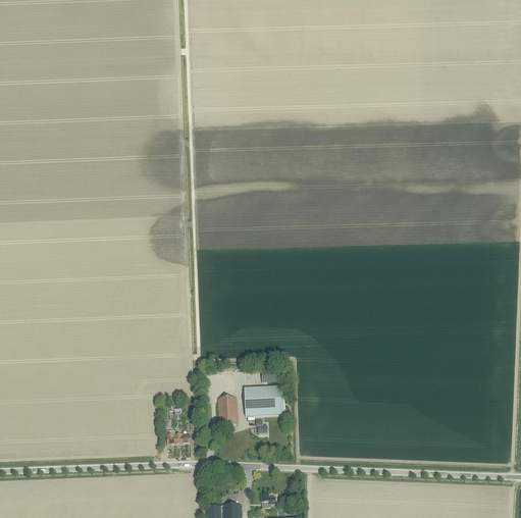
[(261,380),(281,379),(281,367),(261,368),(261,380)]
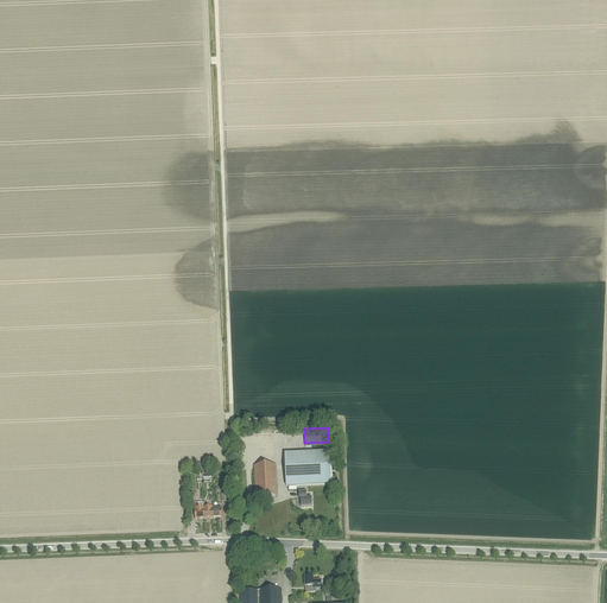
[(329,449),(284,451),(285,482),(330,480),(329,449)]
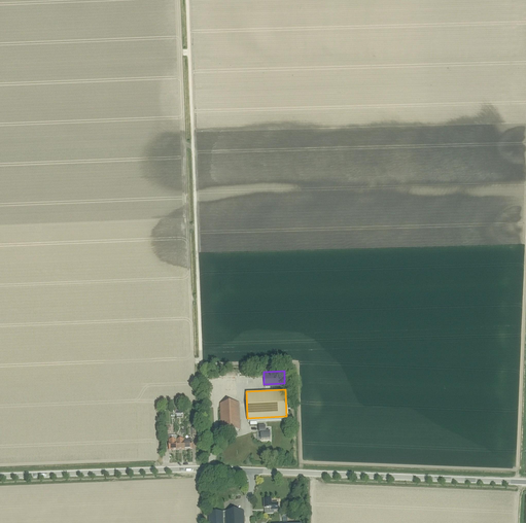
[(220,427),(239,426),(238,399),(219,401),(220,427)]
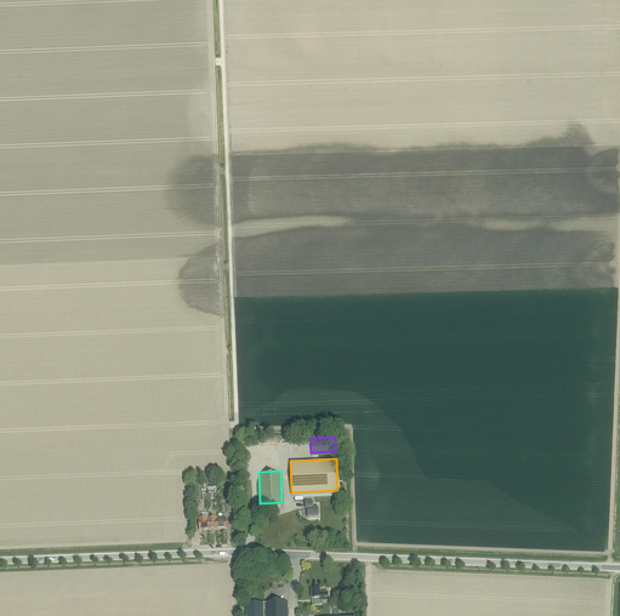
[(317,505),(312,505),(311,497),(303,498),(305,505),(306,505),(306,513),(317,513),(317,505)]
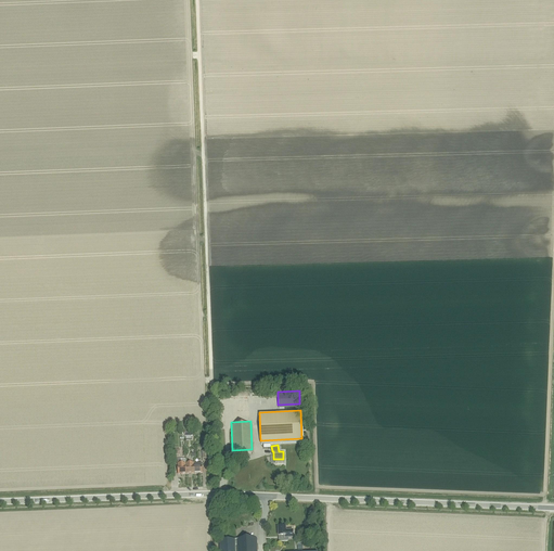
[(184,470),(184,460),(184,456),(176,456),(177,470),(184,470)]
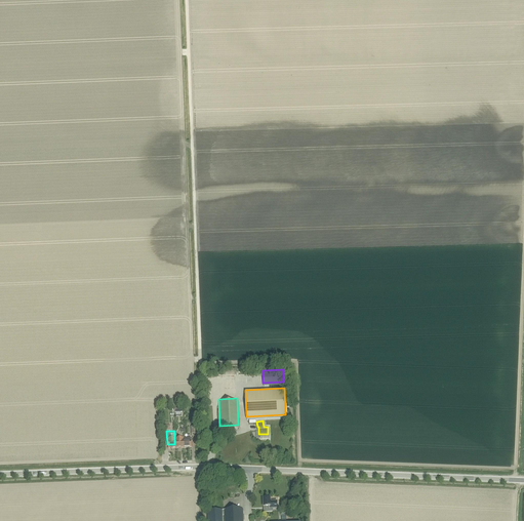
[(191,443),(190,437),(190,434),(182,435),(183,444),(191,443)]
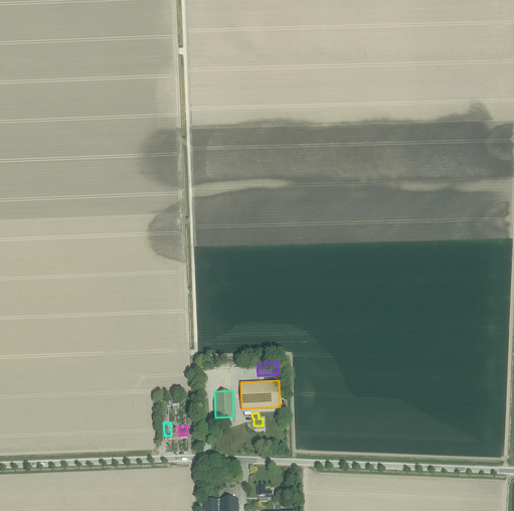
[(265,485),(257,485),(258,494),(267,494),(267,495),(272,495),(271,489),(265,489),(265,485)]
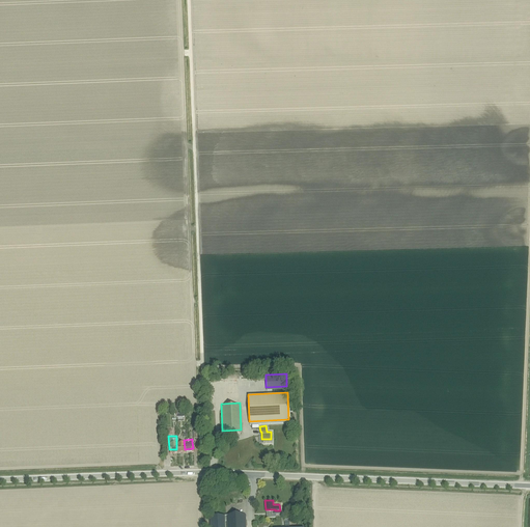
[(210,512),(210,526),(224,526),(224,518),(226,518),(226,526),(245,526),(245,510),(227,511),(210,512)]
